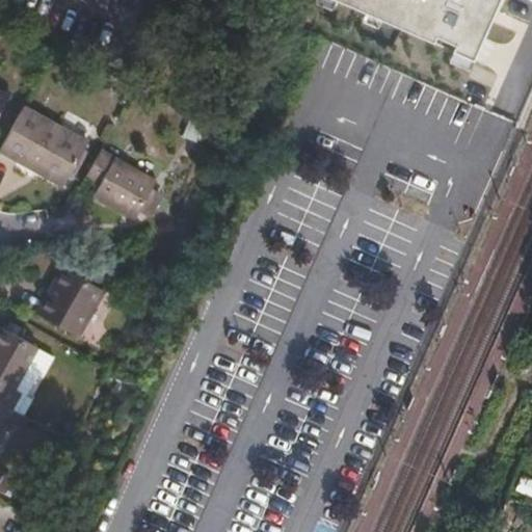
[(347,0),(425,34),(445,43),(456,48),(475,3),(476,0),(347,0)]
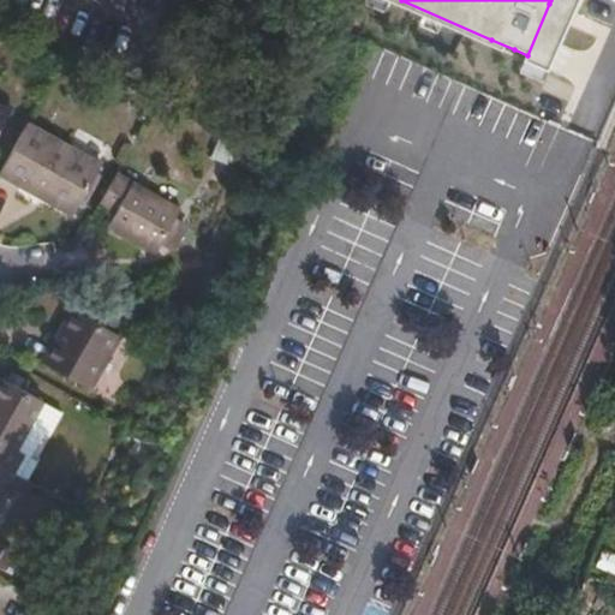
[(72,206),(99,160),(23,118),(0,157),(0,171),(37,193),(40,189),(72,206)]
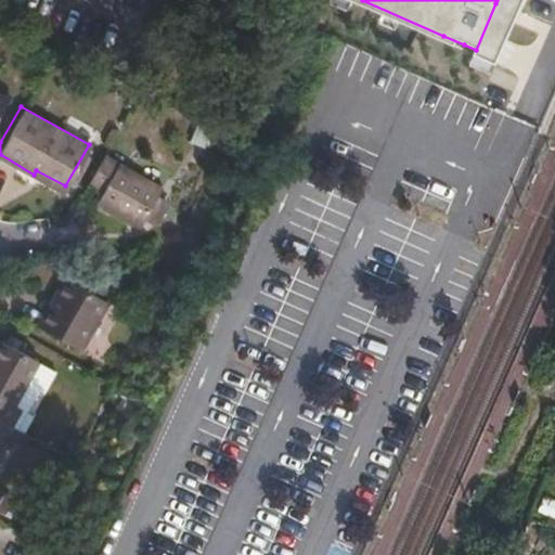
[(158,183),(100,151),(84,178),(99,186),(92,198),(136,223),(141,213),(153,192),(158,183)]
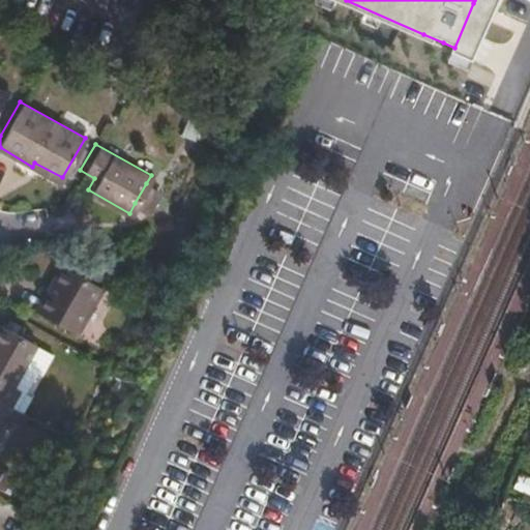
[(145,209),(156,188),(146,183),(135,203),(145,209)]
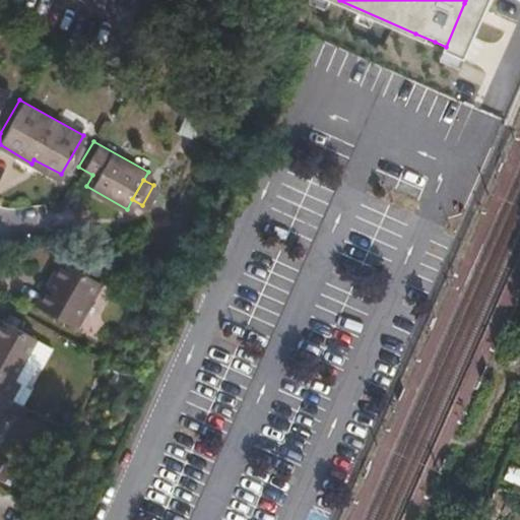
[(53,287),(68,261),(63,258),(48,284),(53,287)]
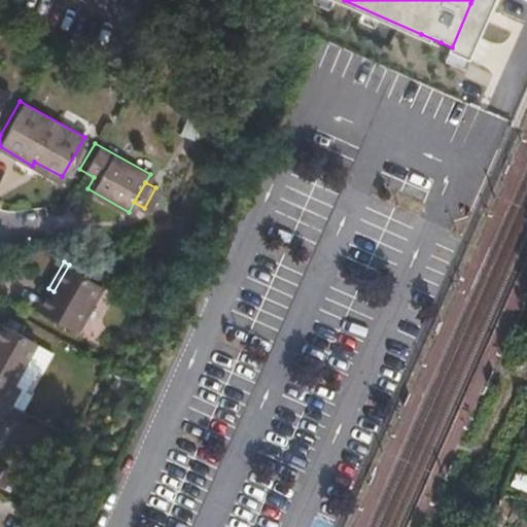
[(78,331),(105,286),(69,265),(54,291),(48,288),(37,308),(78,331)]
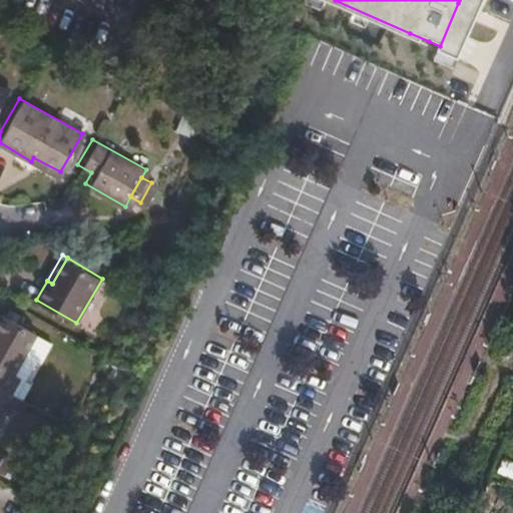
[(39,365),(52,343),(5,315),(0,322),(0,387),(12,395),(22,379),(15,375),(25,357),(35,362),(39,365)]
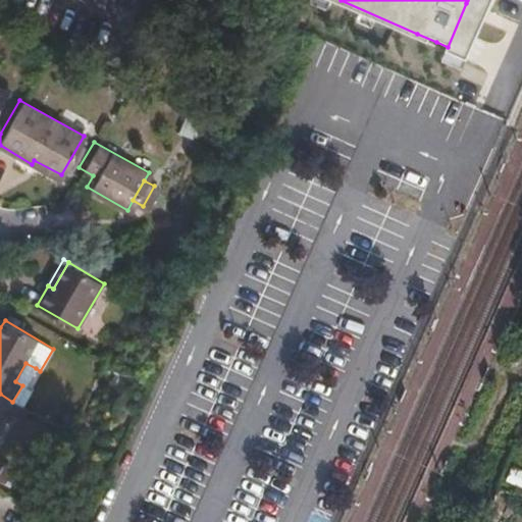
[(15,404),(36,368),(25,363),(15,381),(22,385),(12,402),(15,404)]
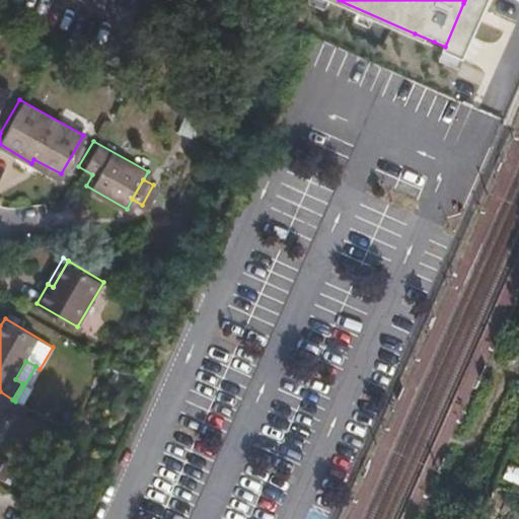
[(14,420),(22,405),(15,401),(12,399),(0,391),(0,423),(5,415),(14,420)]
